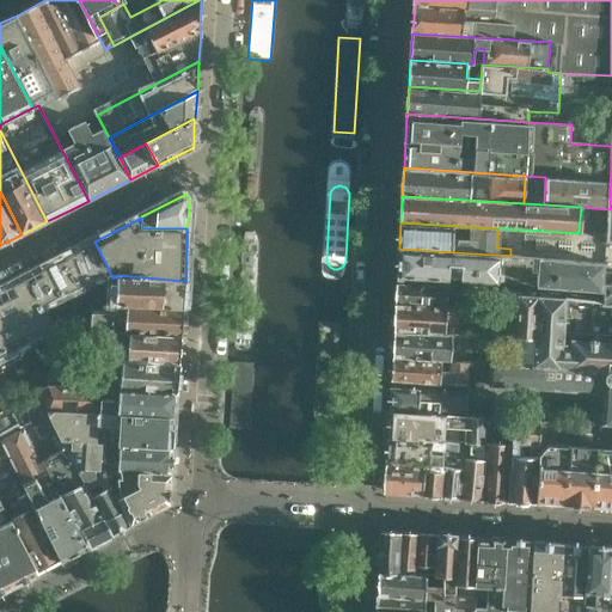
[(238,237),(237,238),(232,343),(233,344),(236,346),(237,347),(239,348),(242,348),(243,348),(245,348),(248,347),(249,346),(251,344),(252,343),(254,341),(259,236),(258,233),(257,232),(255,231),(254,231),(251,230),(250,230),(248,230),(246,230),(244,230),(243,231),(240,232),(239,233),(238,234),(238,237)]
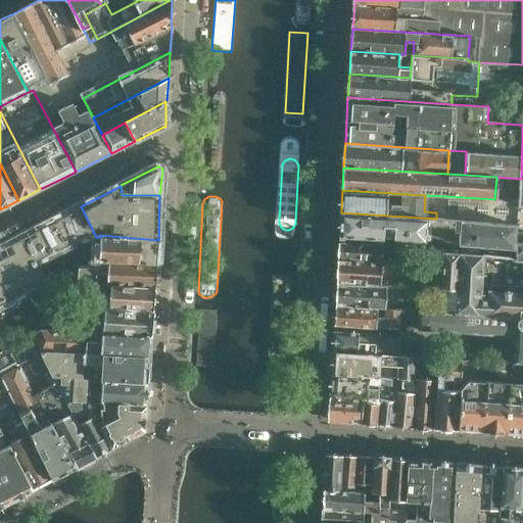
[(517,224),(518,205),(518,201),(494,199),(448,196),(446,220),(517,224)]
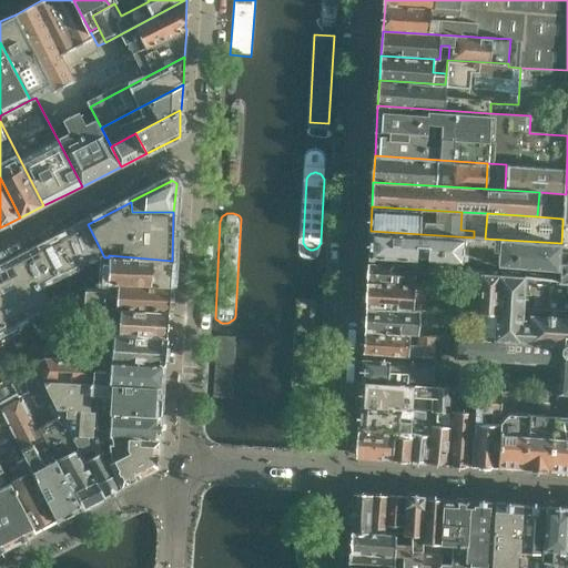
[(39,283),(101,251),(88,224),(26,256),(39,283)]
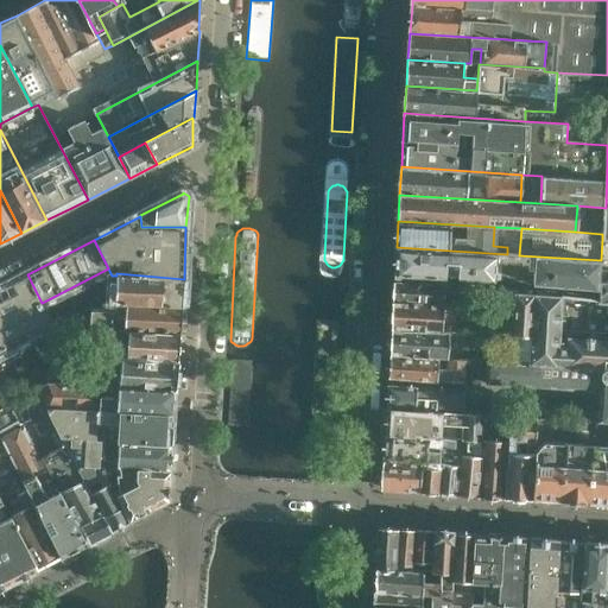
[(519,255),(507,254),(397,247),(394,276),(444,278),(444,266),(458,267),(457,279),(502,282),(533,285),(599,290),(600,284),(601,260),(519,255)]
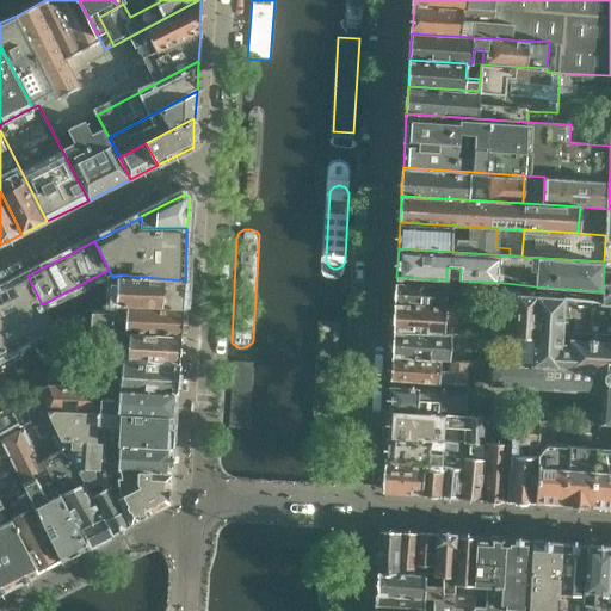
[(183,308),(185,281),(117,275),(117,277),(115,303),(183,308)]
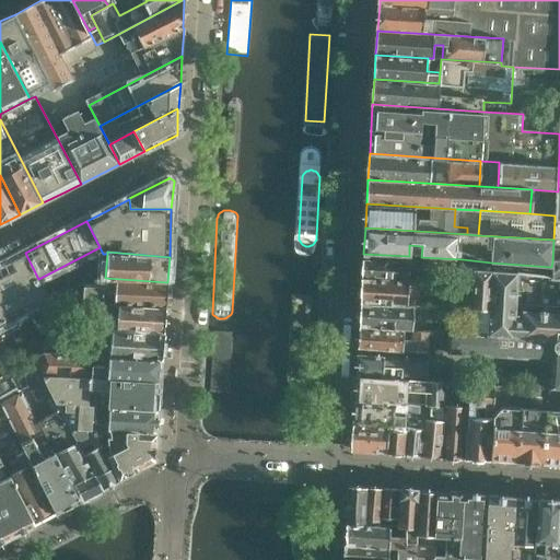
[(0,325),(49,300),(38,279),(25,253),(0,265),(0,325)]
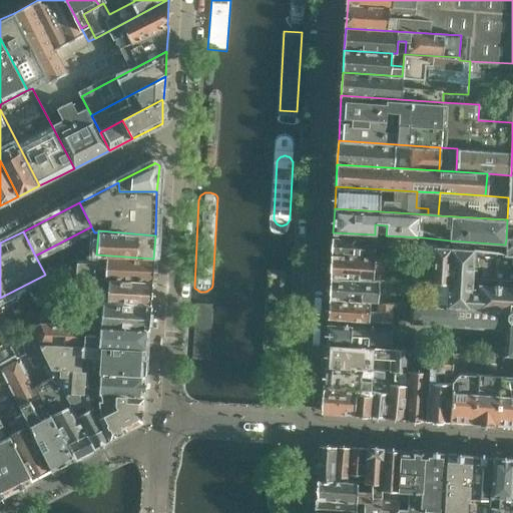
[(374,262),(375,240),(333,237),(331,260),(374,262)]
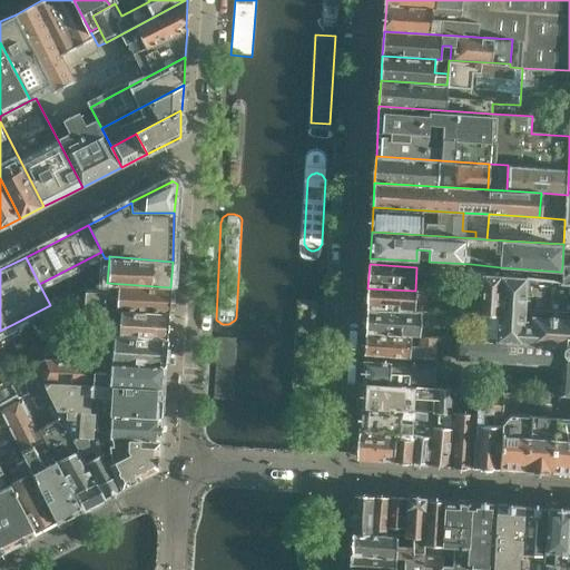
[(569,266),(562,266),(561,272),(560,284),(569,284),(569,320),(532,317),(530,342),(522,342),(526,278),(482,275),(480,316),(497,316),(495,341),(494,344),(564,349),(564,357),(569,357),(569,266)]
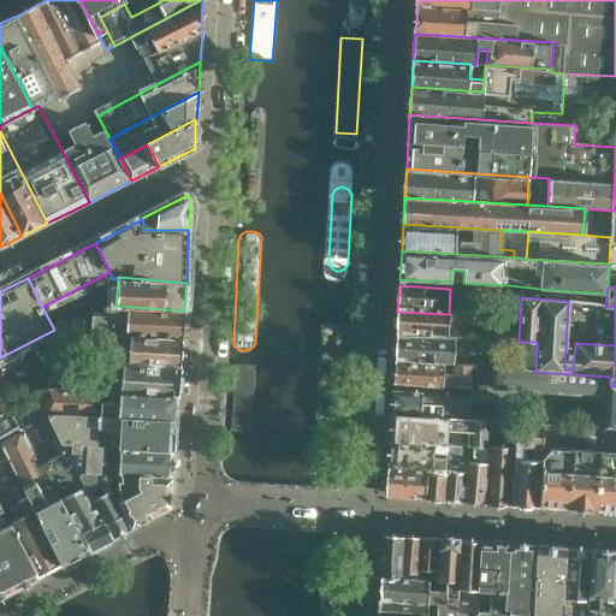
[(182,338),(184,311),(116,306),(106,304),(105,311),(92,309),(89,330),(92,330),(113,332),(113,320),(126,321),(125,333),(182,338)]
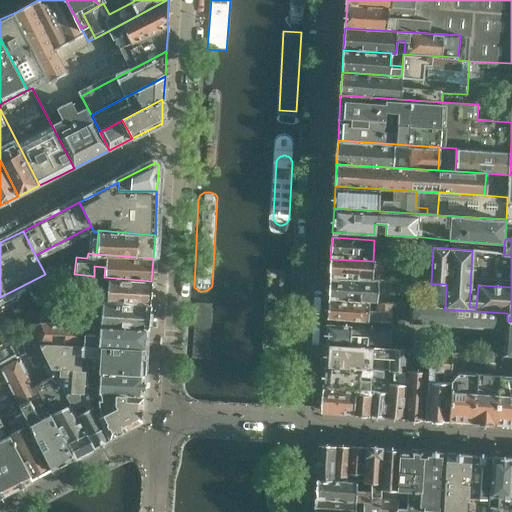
[(372,273),(373,261),(330,259),(329,277),(387,281),(396,281),(396,274),(372,273)]
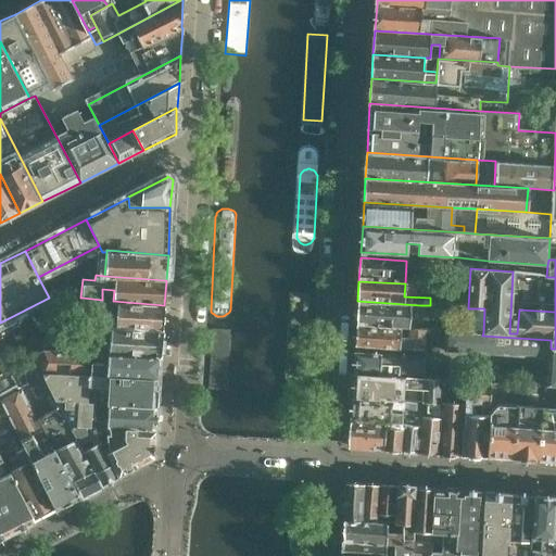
[(288,377),(307,377),(312,290),(291,290),(288,377)]
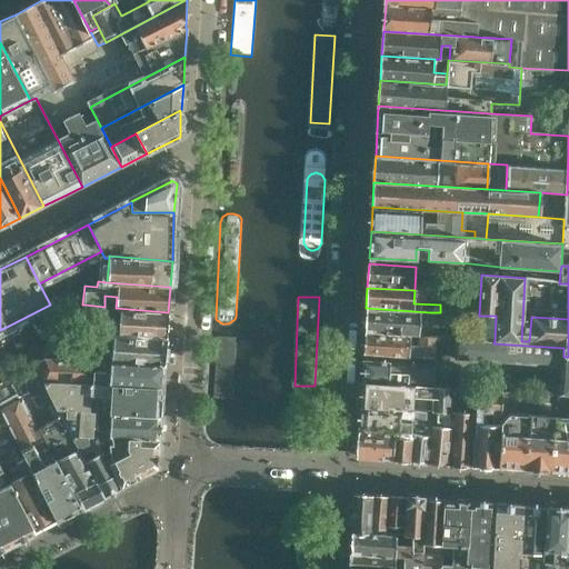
[(167,338),(168,312),(116,308),(105,307),(85,305),(82,330),(167,338)]
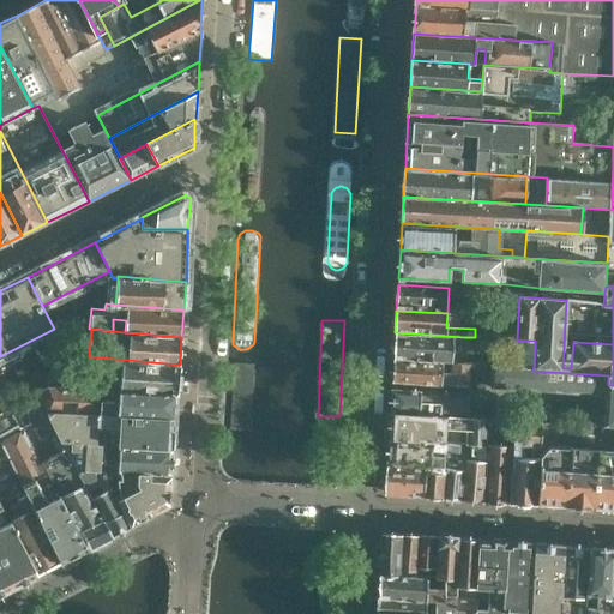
[(450,362),(451,344),(463,345),(464,337),(395,332),(393,359),(445,361),(450,362)]
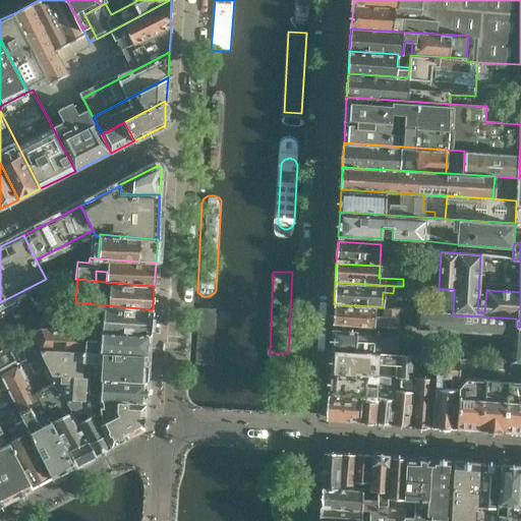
[(196,364),(215,364),(216,298),(196,297),(196,364)]
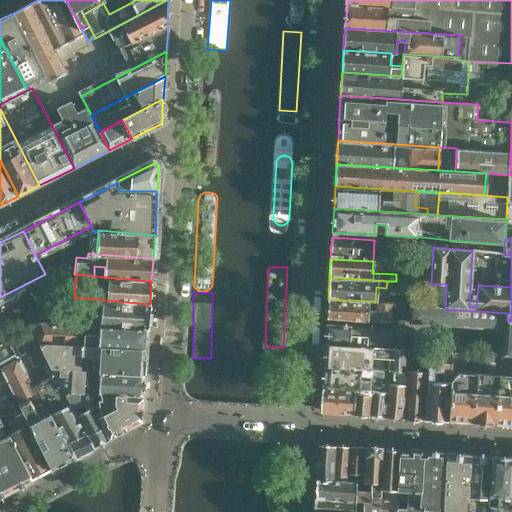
[(148,327),(149,309),(150,304),(74,297),(66,296),(64,320),(148,327)]
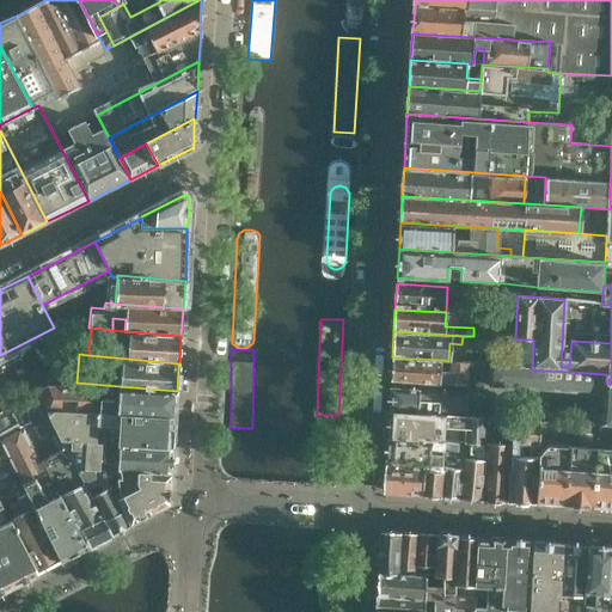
[(442,372),(444,360),(392,357),(391,379),(466,384),(467,362),(453,361),(452,373),(442,372)]
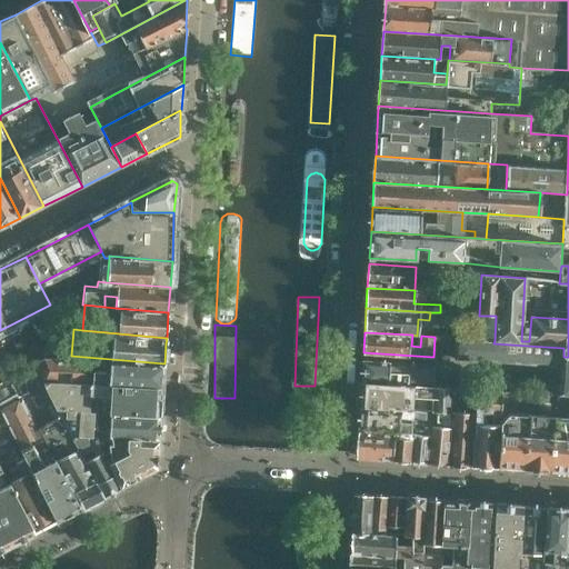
[(568,357),(563,357),(563,348),(493,343),(495,340),(455,338),(453,359),(561,367),(560,395),(560,396),(568,396),(568,357)]
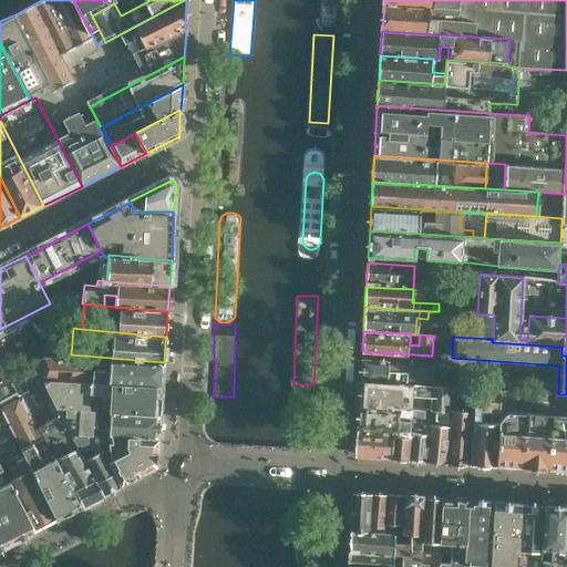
[(163,387),(164,363),(164,362),(71,354),(50,352),(31,363),(40,380),(163,387)]
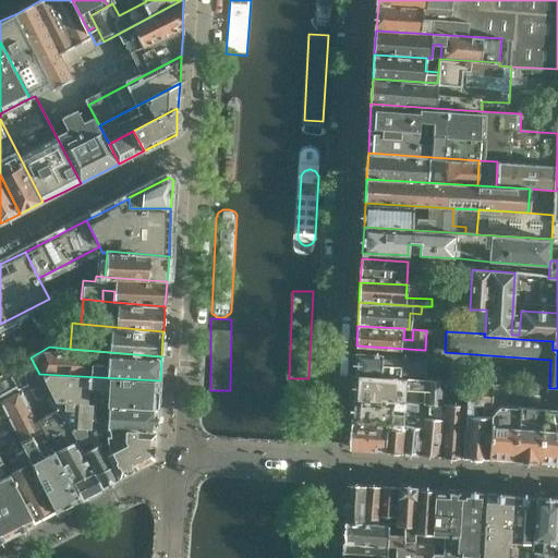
[(425,378),(427,360),(356,354),(355,375),(380,376),(380,375),(425,378)]
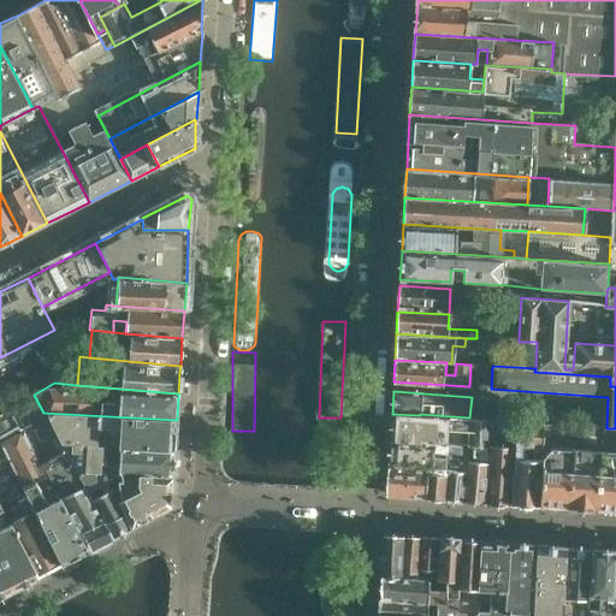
[(113,538),(93,501),(88,492),(76,472),(43,413),(34,395),(9,407),(10,409),(0,414),(0,454),(21,491),(47,477),(88,551),(89,551),(113,538)]
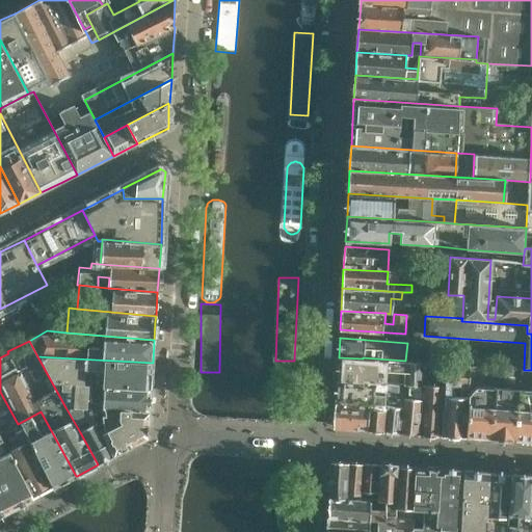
[(147,439),(148,437),(148,436),(148,435),(150,413),(151,389),(153,363),(37,356),(65,407),(90,408),(94,414),(96,413),(98,416),(103,416),(107,431),(102,434),(113,455),(113,456),(138,443),(145,440),(147,439)]
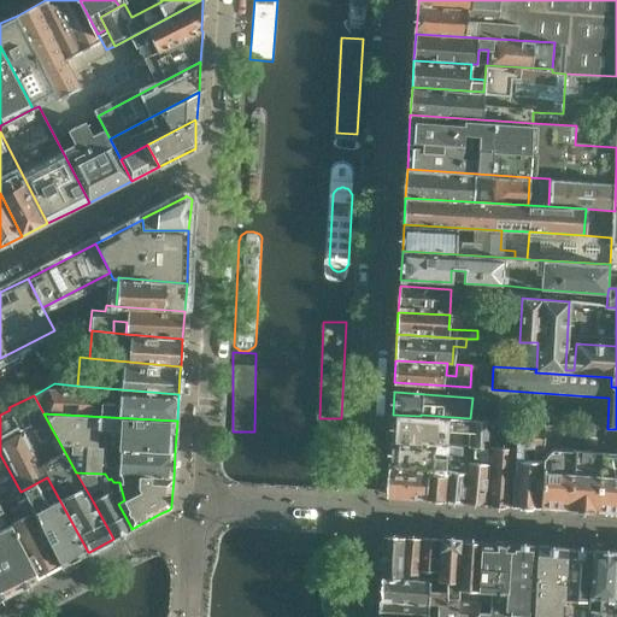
[(488,446),(489,418),(470,418),(421,415),(421,416),(393,415),(392,441),(434,444),(447,445),(447,430),(469,432),(468,445),(474,445),(488,446)]
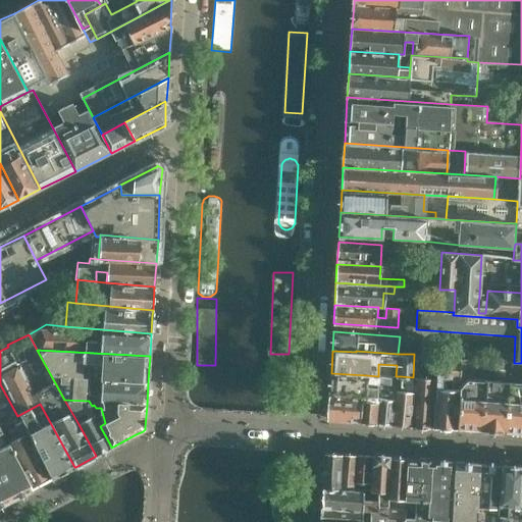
[(433,426),(436,379),(421,378),(422,369),(431,369),(431,355),(414,354),(413,377),(410,425),(432,426),(433,426)]
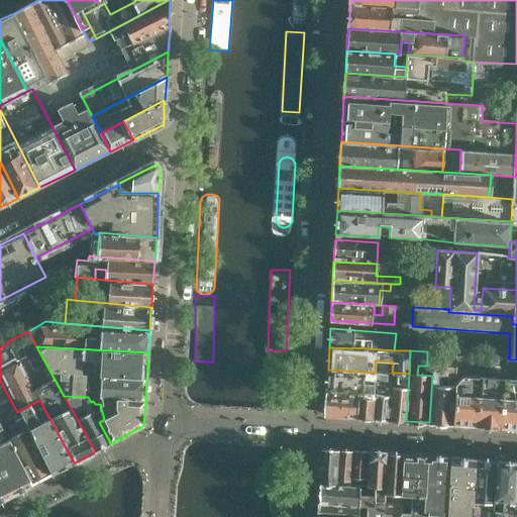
[(452,423),(456,355),(433,354),(432,376),(429,422),(452,423)]
